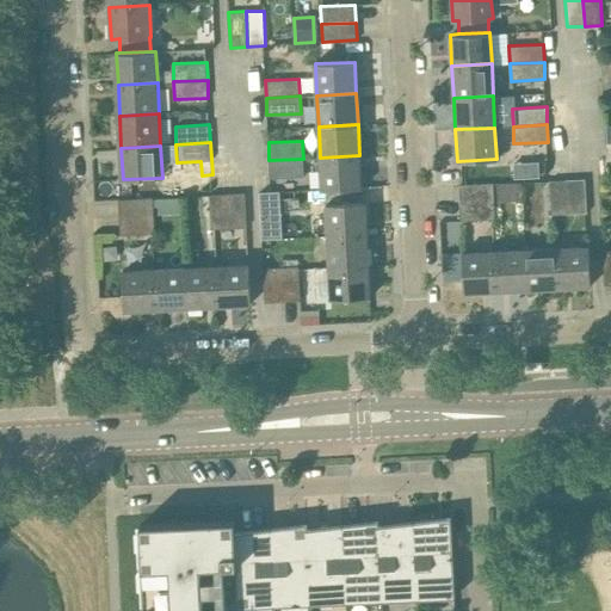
[(359,155),(320,158),(321,190),(327,190),(357,189),(360,189),(359,155)]
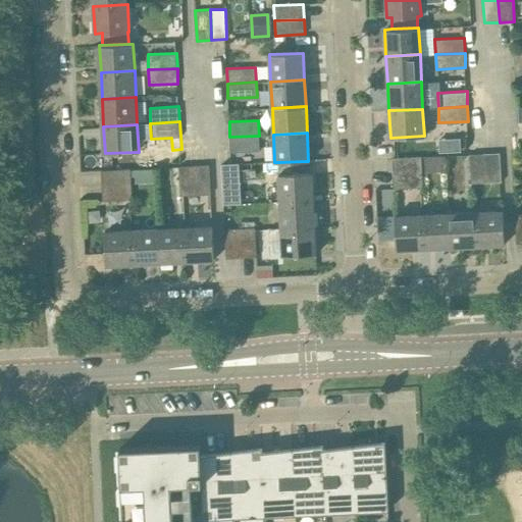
[(260,151),(259,136),(229,137),(230,152),(260,151)]
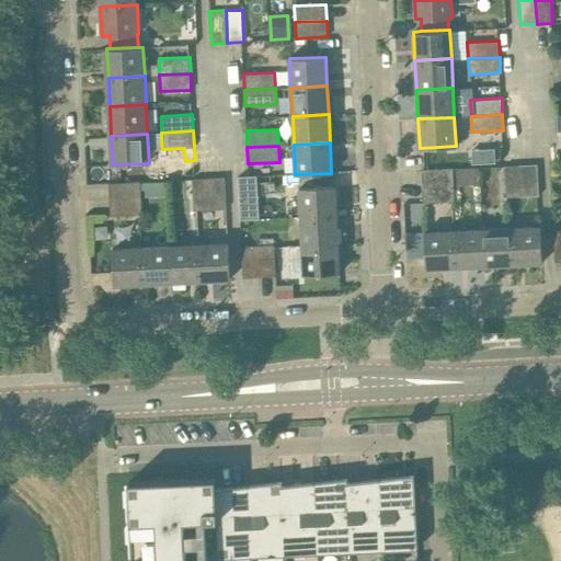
[(507,197),(523,196),(522,164),(505,165),(507,197)]
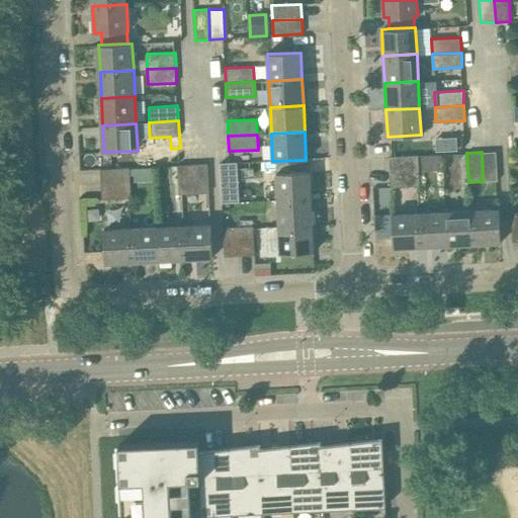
[(496,152),(482,152),(483,181),(498,181),(496,152)]
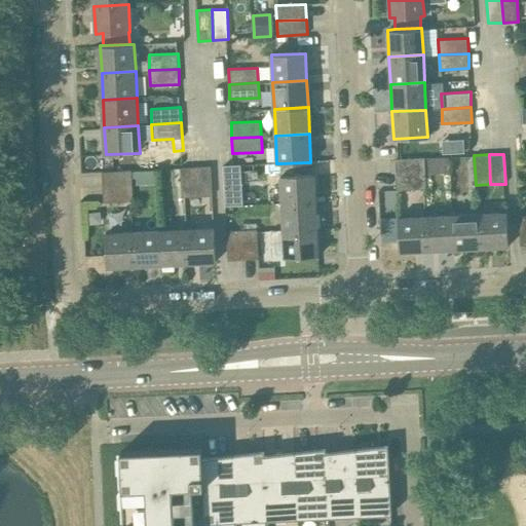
[(396,159),(397,175),(425,173),(424,157),(396,159)]
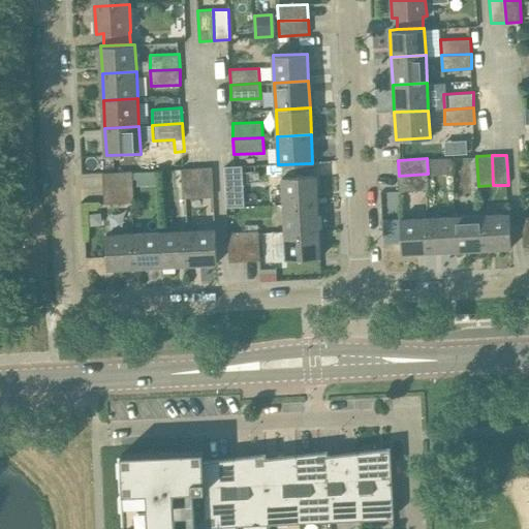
[(283,205),(317,203),(316,175),(309,176),(309,163),(283,164),(284,177),(282,177),(283,205)]
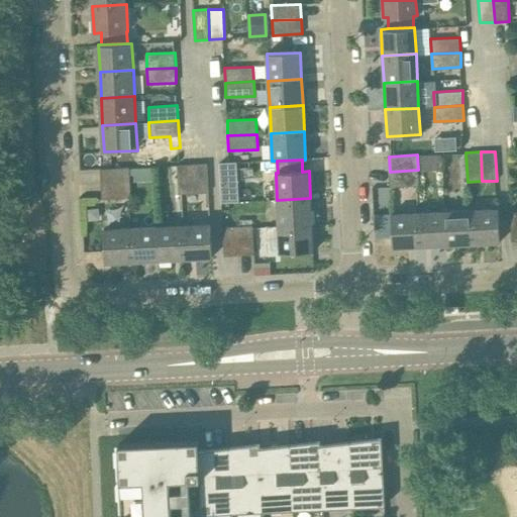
[(229,163),(219,163),(221,202),(238,201),(236,162),(229,163)]
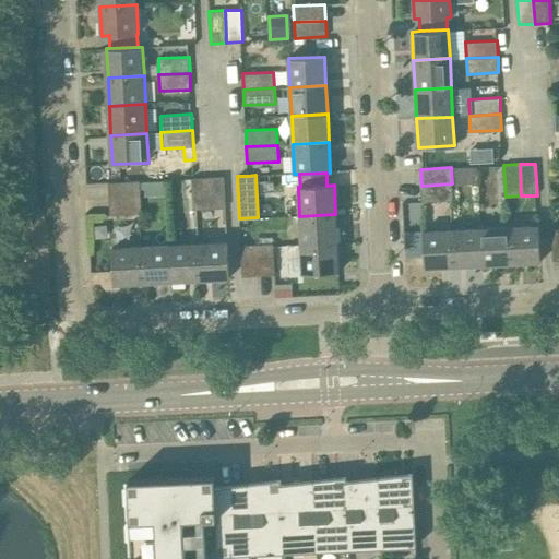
[(225,176),(209,177),(211,209),(226,207),(225,176)]
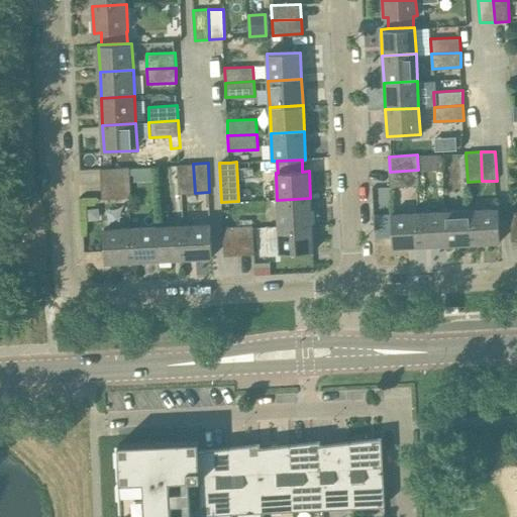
[(195,193),(193,164),(178,165),(180,194),(195,193)]
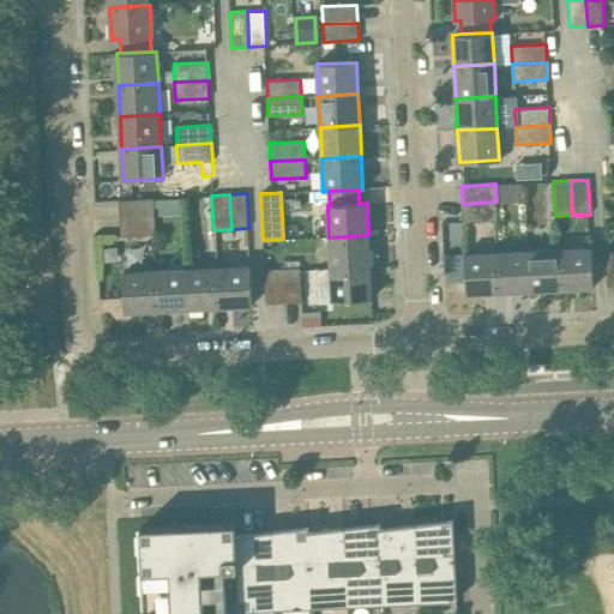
[(120,218),(155,216),(154,198),(119,200),(120,218)]
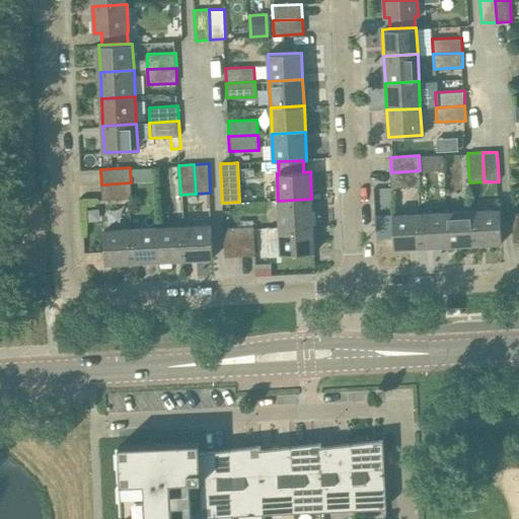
[(421,186),(420,170),(391,172),(392,188),(421,186)]
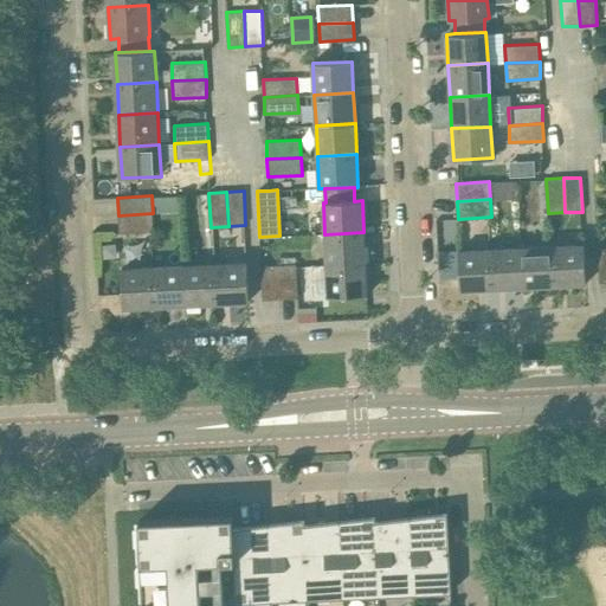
[(154,231),(153,213),(118,216),(120,233),(154,231)]
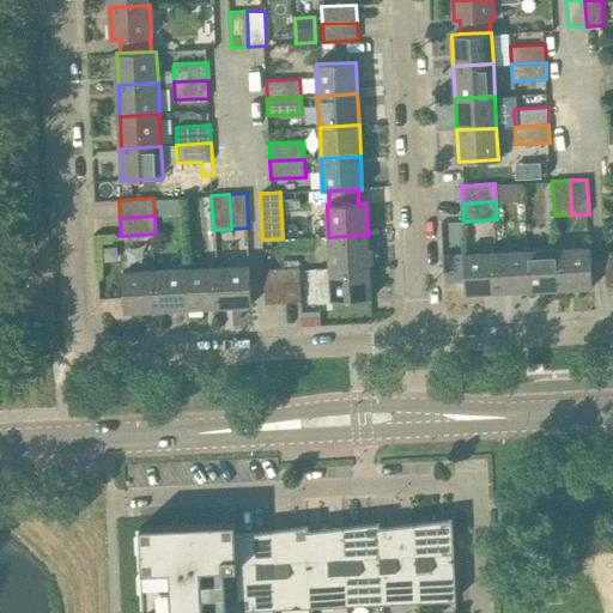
[(370,267),(368,235),(328,237),(329,268),(370,267)]
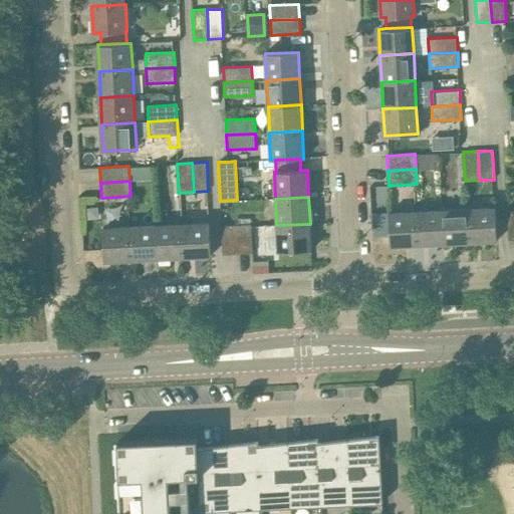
[(495,207),(468,209),(470,242),(497,240),(495,207)]
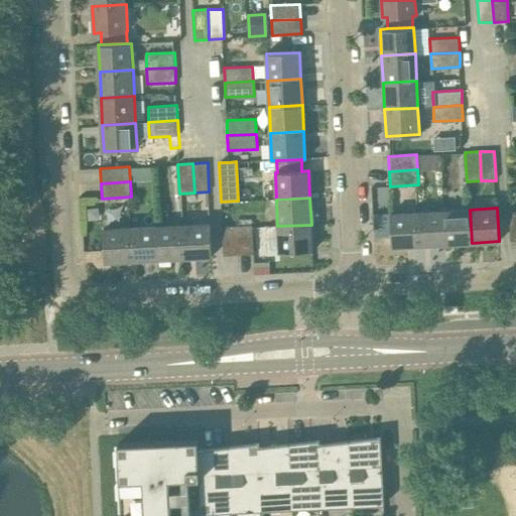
[(445,244),(472,243),(470,210),(443,211),(445,244)]
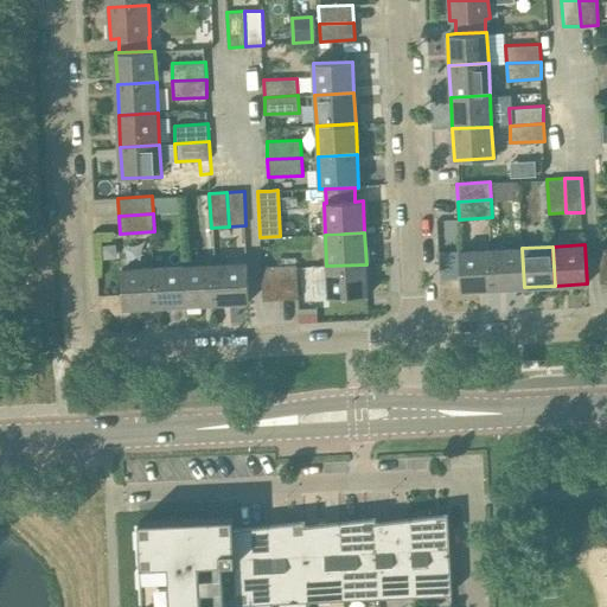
[(493,289),(524,287),(522,248),(491,249),(493,289)]
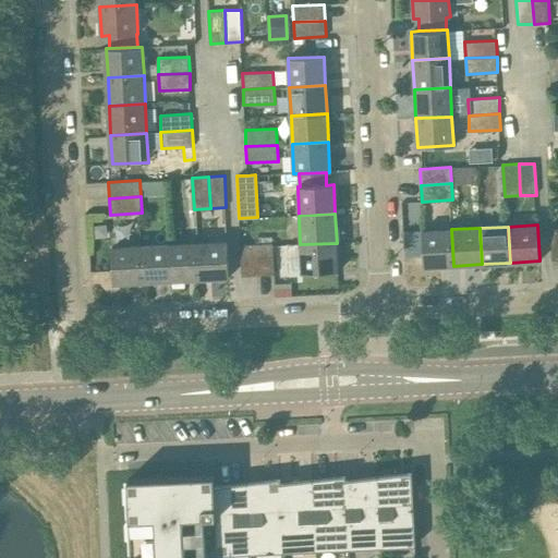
[(453,266),(451,229),(422,231),(424,267),(453,266)]
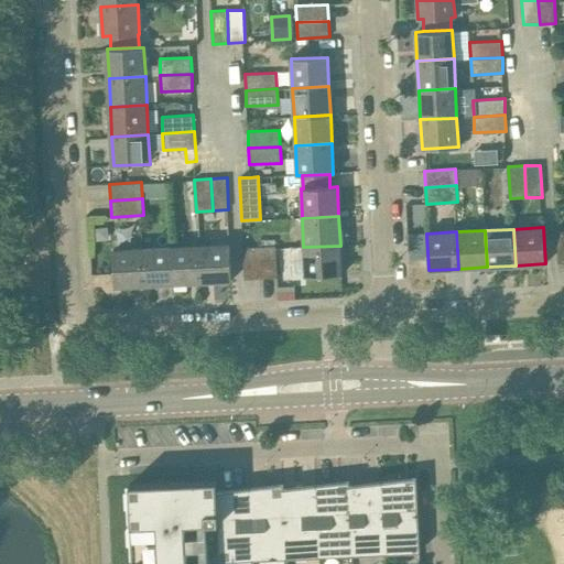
[(229,243),(201,246),(202,282),(231,280),(229,243)]
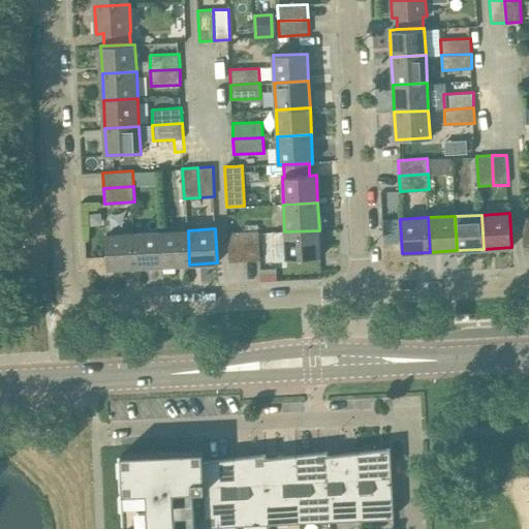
[(162,266),(189,265),(188,230),(160,231),(162,266)]
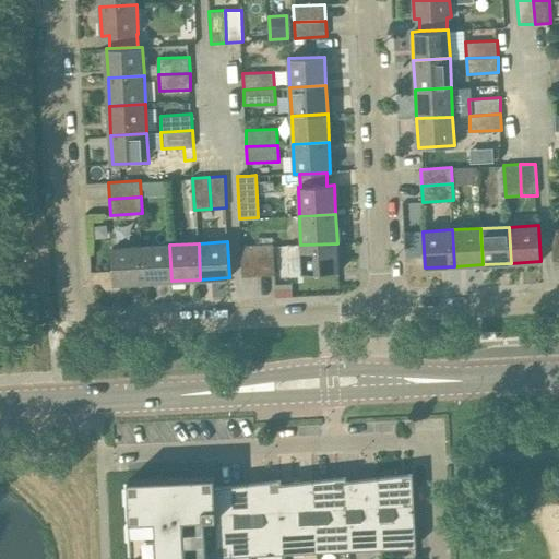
[(273,244),(257,245),(259,276),(275,275),(273,244)]
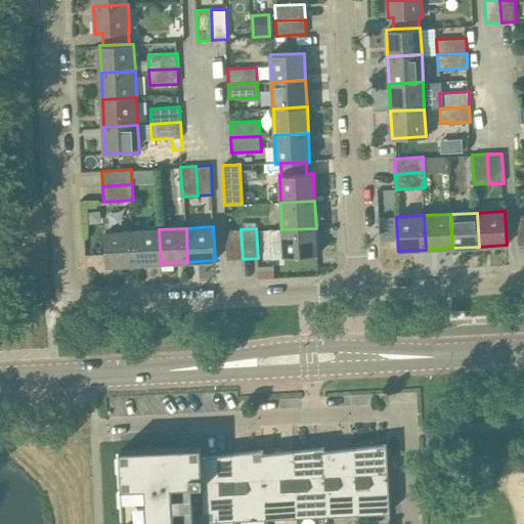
[(316,228),(281,229),(284,257),(317,255),(316,228)]
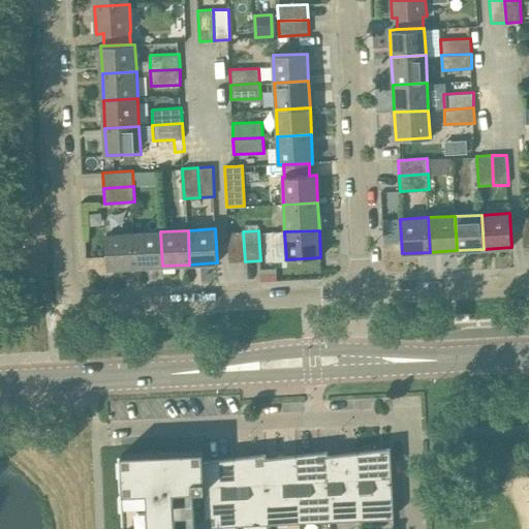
[(133,232),(135,268),(162,266),(160,231),(133,232)]
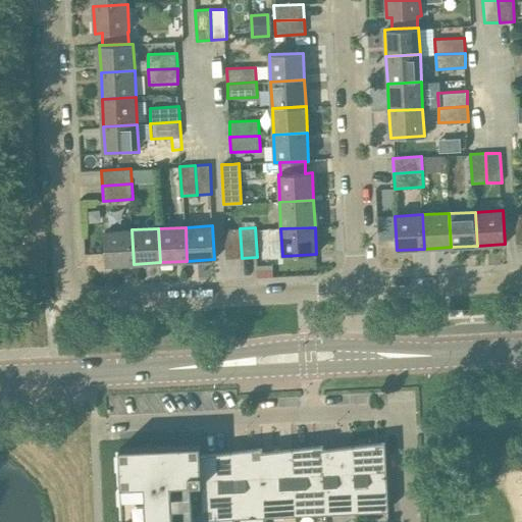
[(242,258),(240,228),(225,229),(226,258),(242,258)]
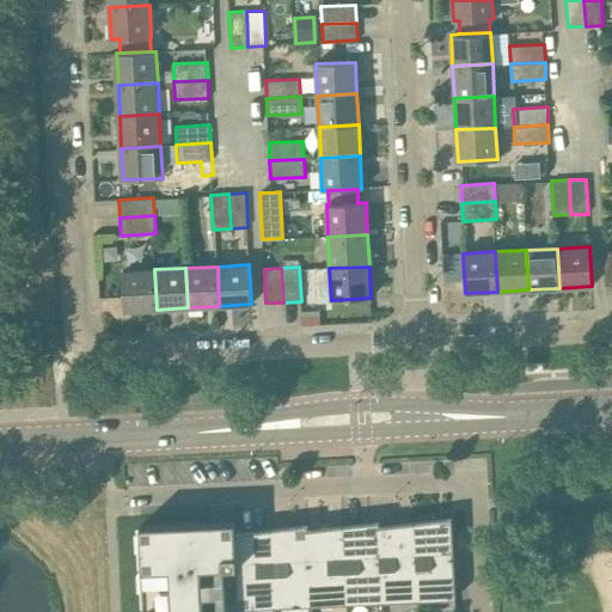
[(157,310),(154,269),(123,271),(124,311),(157,310)]
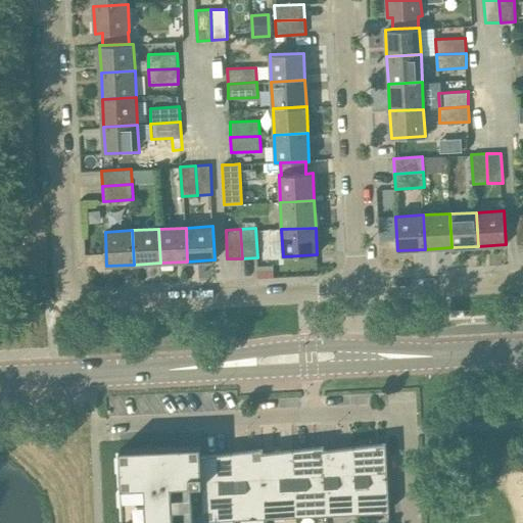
[(355,445),(358,513),(389,511),(386,452),(386,442),(355,445)]
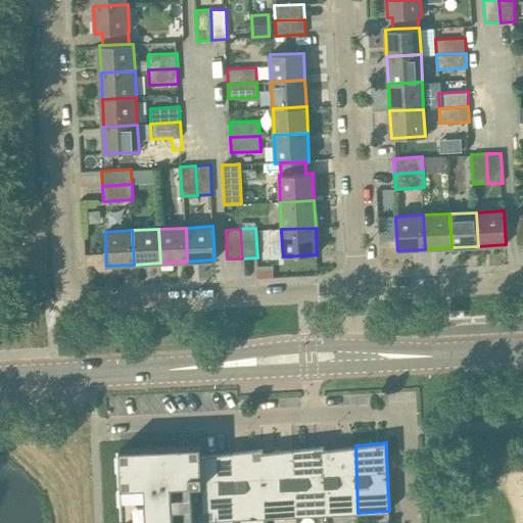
[(193,522),(192,484),(203,483),(202,456),(201,444),(189,445),(189,452),(181,452),(181,445),(121,448),(124,522),(193,522)]
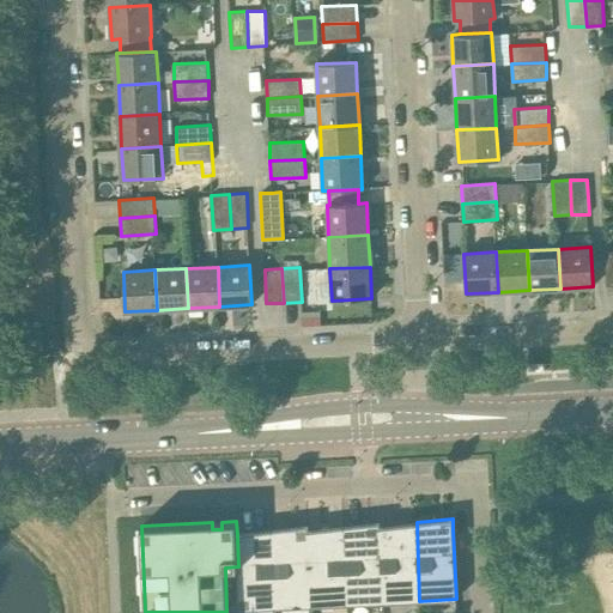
[(347,605),(383,602),(381,527),(381,521),(345,526),(347,605)]
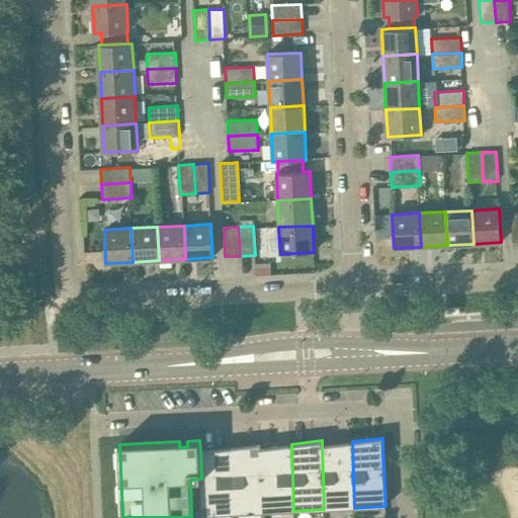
[(324,509),(354,508),(352,441),(322,445),(324,509)]
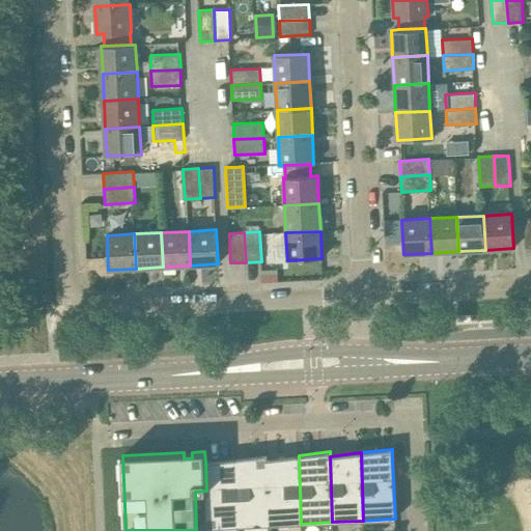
[(239,527),(270,525),(268,459),(268,454),(236,458),(239,527)]
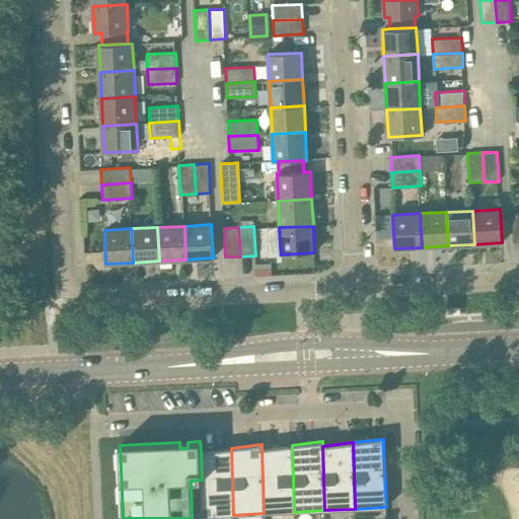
[(264,513),(294,512),(292,445),(262,449),(264,513)]
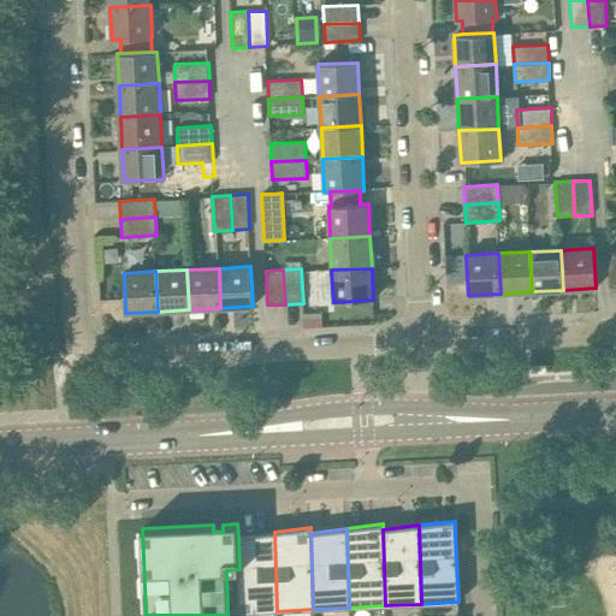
[(241,612),(277,611),(274,532),(238,537),(240,569),(241,612)]
